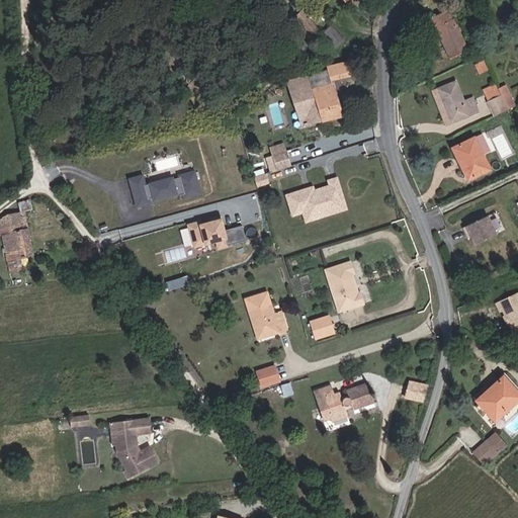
[(450,59),(467,51),(452,18),(451,19),(447,10),(431,18),(450,59)]
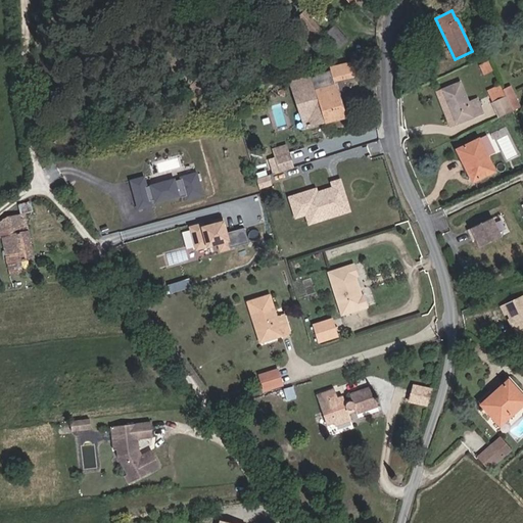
[(314,41),(323,33),(304,11),(296,19),(310,35),(314,41)]
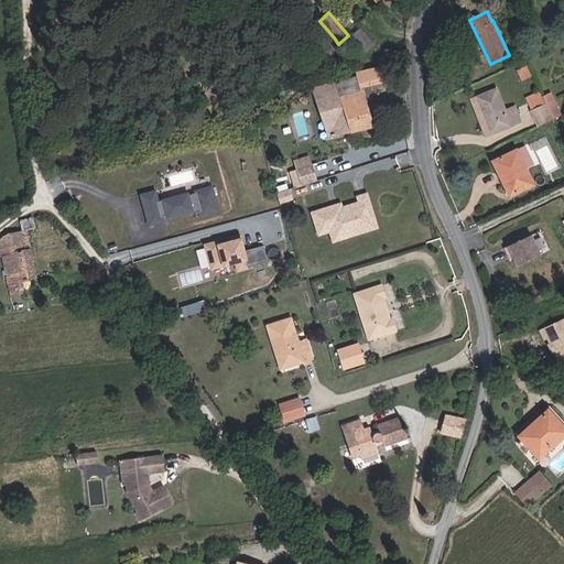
[(364,54),(376,43),(360,28),(349,38),(364,54)]
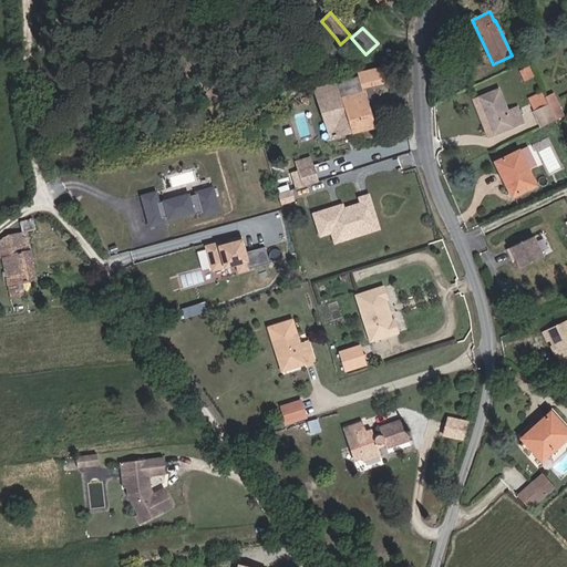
[(352,133),(374,126),(362,88),(389,81),(384,66),(357,73),(358,76),(337,83),(344,109),(352,133)]
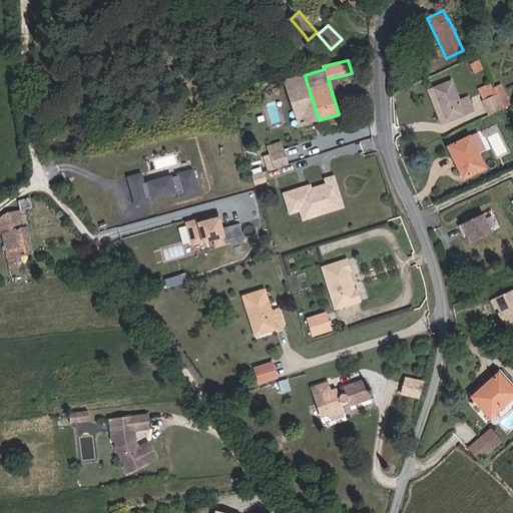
[(485,73),(481,65),(473,69),(477,77),(485,73)]
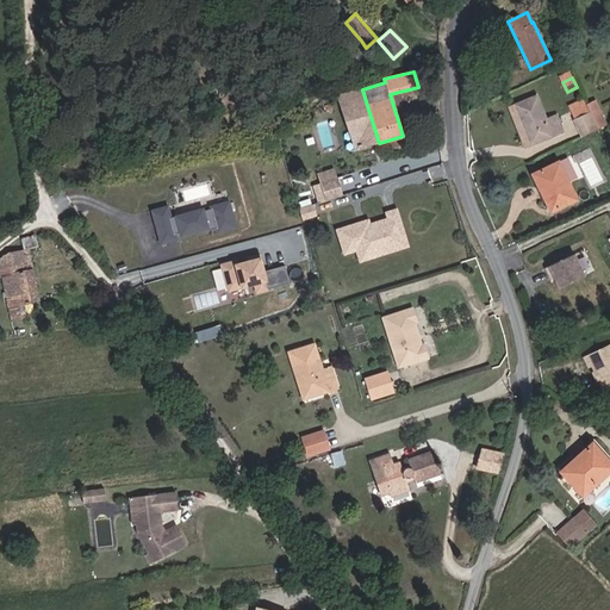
[(379,143),(371,117),(362,89),(338,97),(341,117),(340,118),(341,123),(347,120),(355,149),(379,143)]
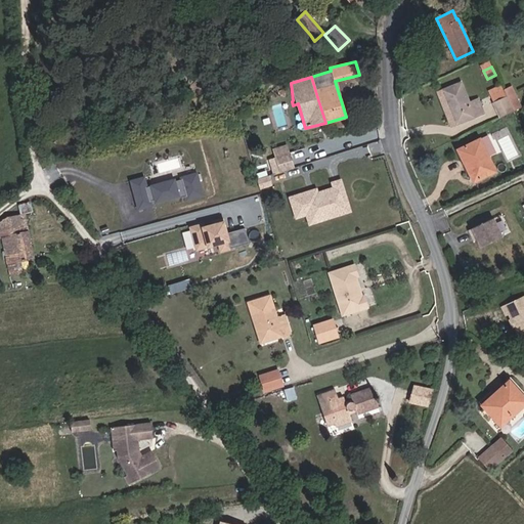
[(455,125),(483,114),(478,99),(469,103),(461,83),(442,90),(455,125)]
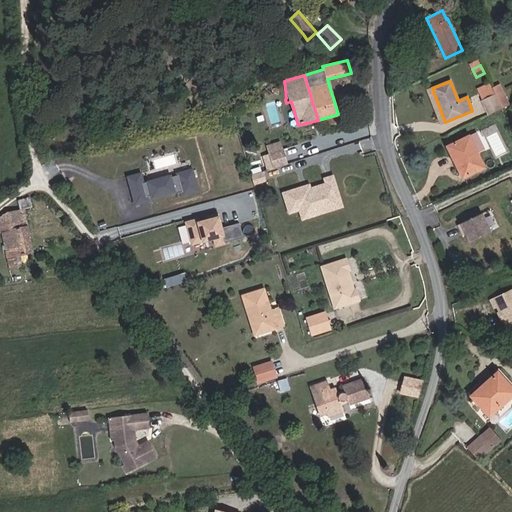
[(502,109),(509,105),(499,84),(492,88),(502,109)]
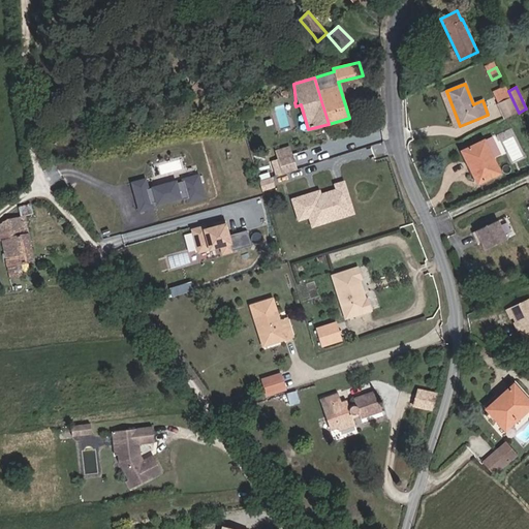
[(504,119),(519,113),(508,91),(496,97),(499,102),(498,103),(504,119)]
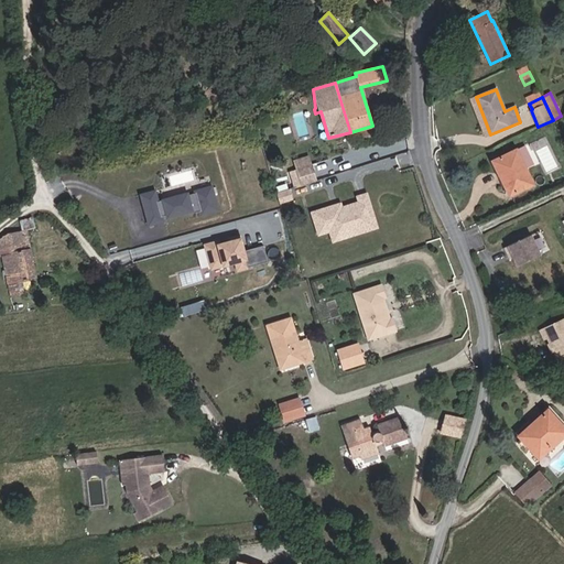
[(509,196),(533,184),(516,150),(494,161),(505,183),(503,184),(509,196)]
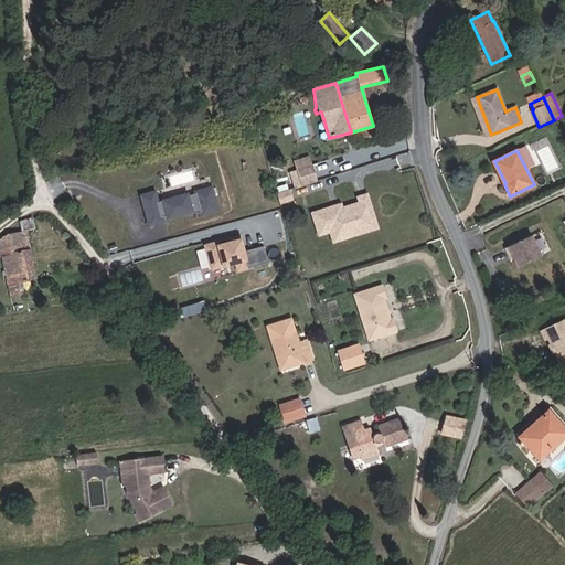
[(362,164),(341,171),(341,183),(354,179),(364,210),(364,176),(371,173),(382,174),(391,171),(394,171),(413,166),(413,157),(411,151),(405,151),(362,164)]
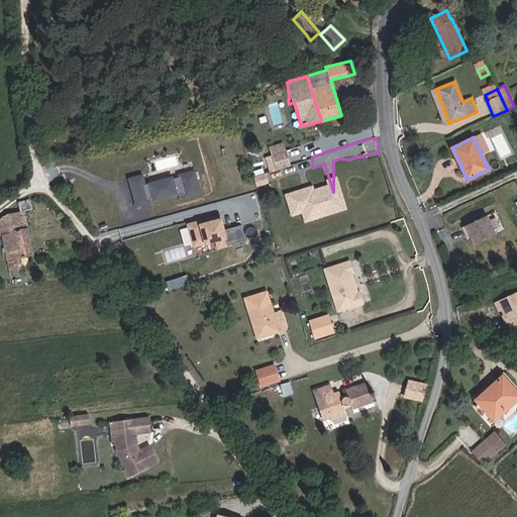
[(284,140),(269,144),(271,153),(265,156),(269,172),(291,166),(284,140)]
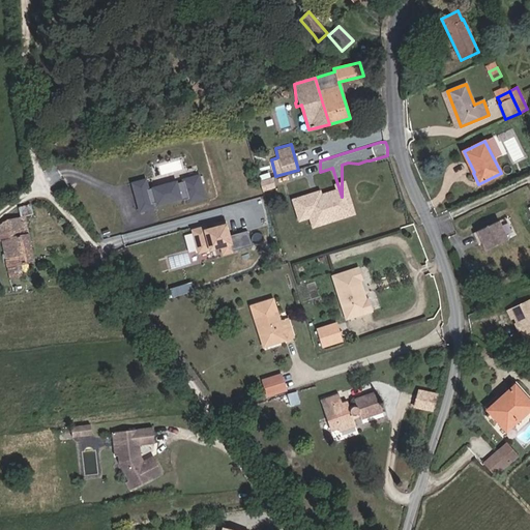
[(183,178),(152,184),(155,205),(206,196),(202,172),(182,176),(183,178)]
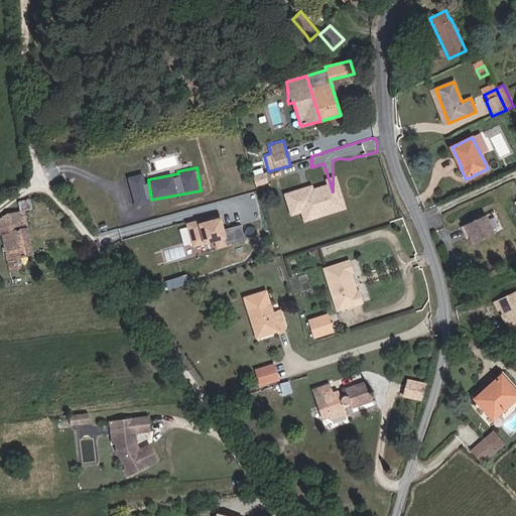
[(253,174),(256,185),(269,181),(266,170),(253,174)]
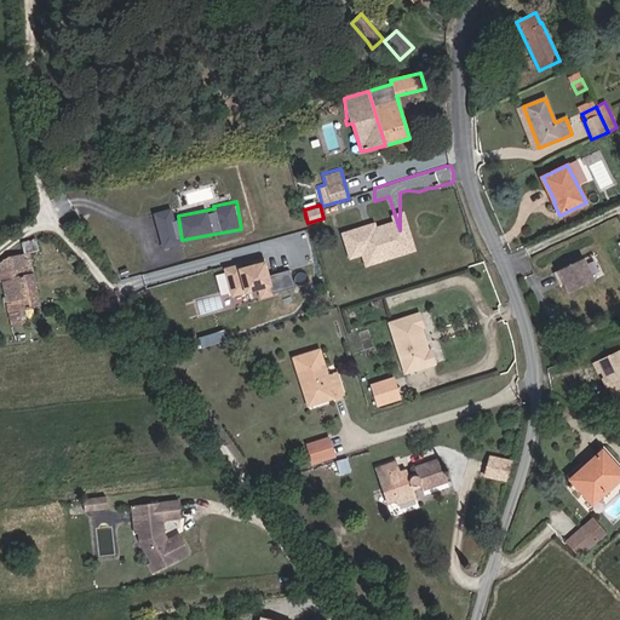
[(178,244),(172,207),(154,210),(160,247),(178,244)]
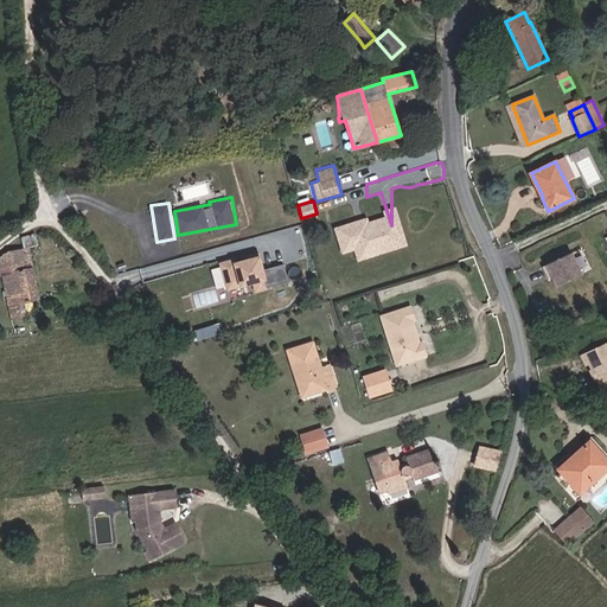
[(353,251),(381,242),(370,212),(343,221),(353,251)]
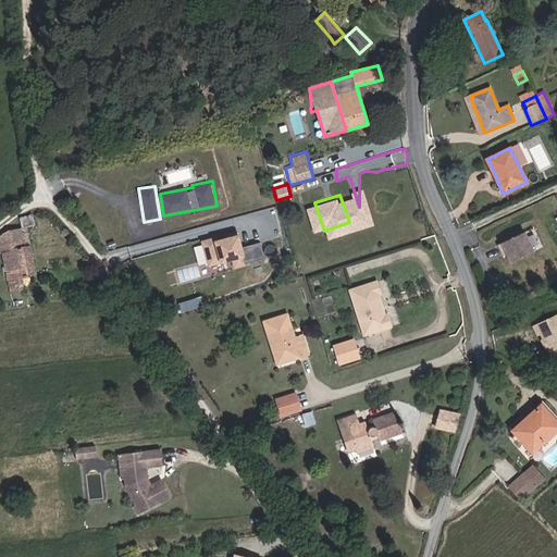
[(32,214),(21,218),(24,229),(11,232),(0,235),(0,254),(1,254),(11,293),(21,292),(19,279),(36,274),(25,226),(34,224),(32,214)]
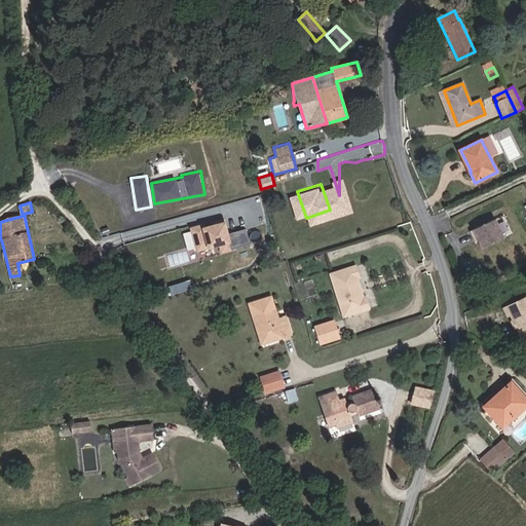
[(220,252),(251,245),(247,227),(228,232),(225,218),(190,227),(195,250),(218,245),(220,252)]
